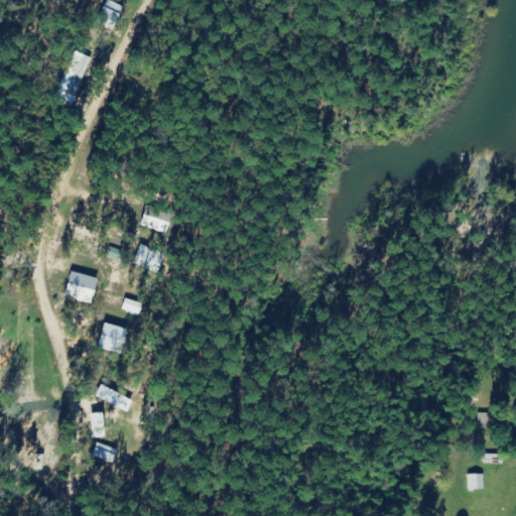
[(77,108),(93,57),(76,52),(58,102),(77,108)]
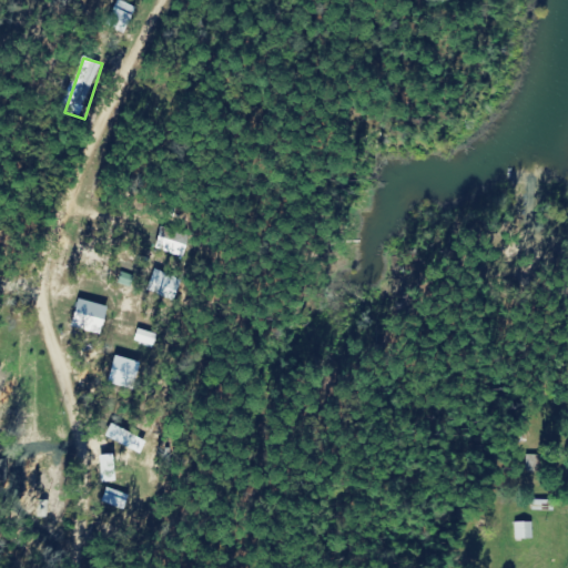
[(191,234),(171,230),(169,239),(160,236),(158,250),(186,256),(191,234)]
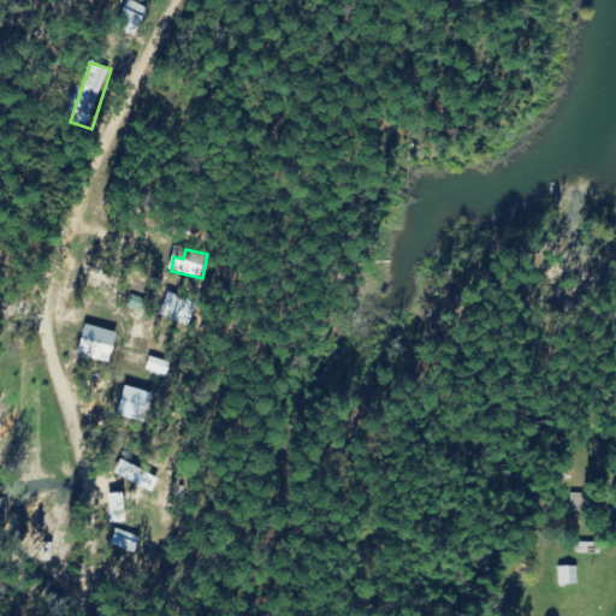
[(191,326),(201,303),(170,291),(161,315),(191,326)]
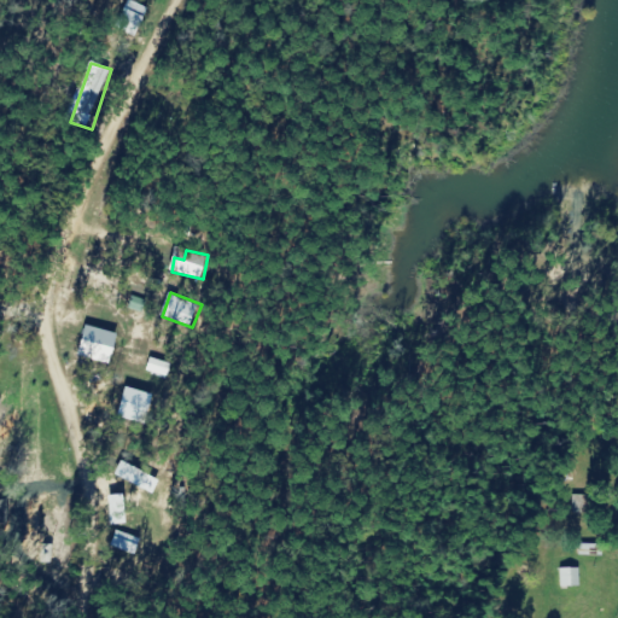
[(117,333),(85,326),(79,356),(110,363),(117,333)]
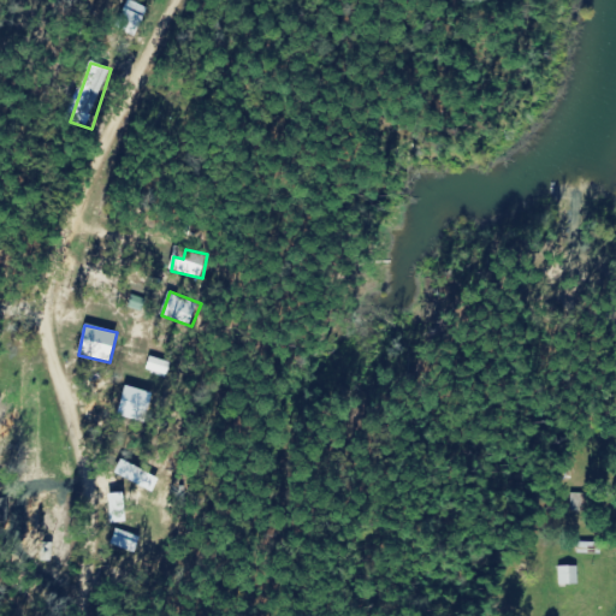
[(117,415),(146,422),(154,394),(125,385),(117,415)]
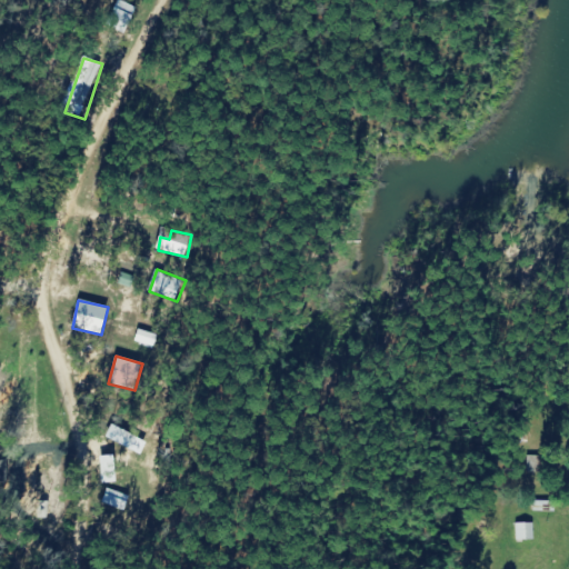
[(536,522),(518,523),(519,540),(536,539),(536,522)]
